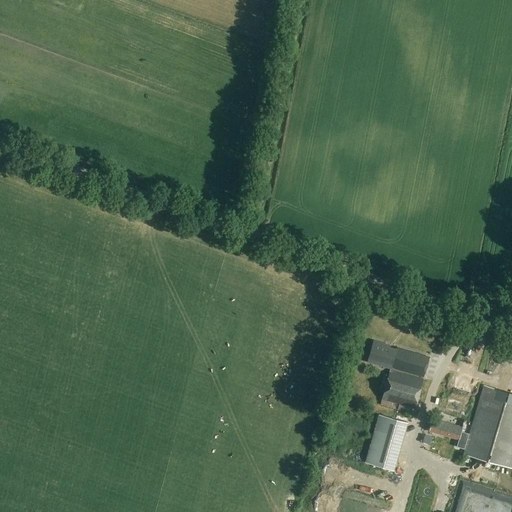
[(422,377),(427,361),(428,357),(396,347),(395,351),(388,349),(389,345),(373,340),(372,344),(369,356),(368,357),(368,359),(367,360),(383,365),(390,367),(422,377)]
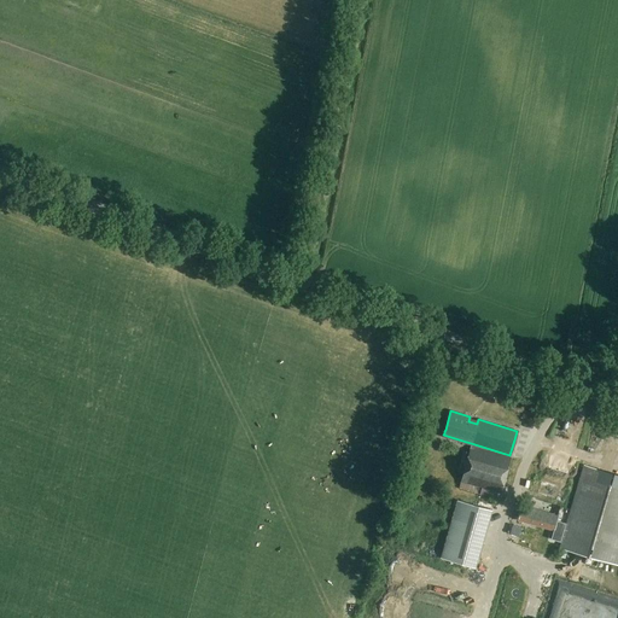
[(511,459),(474,448),(470,445),(467,452),(462,449),(456,470),(464,472),(459,488),(499,499),(511,459)]
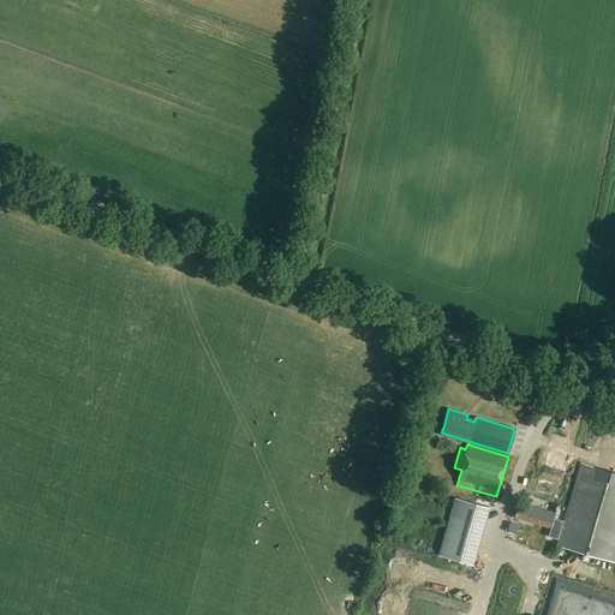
[(614,563),(614,472),(580,463),(555,547),(614,563)]
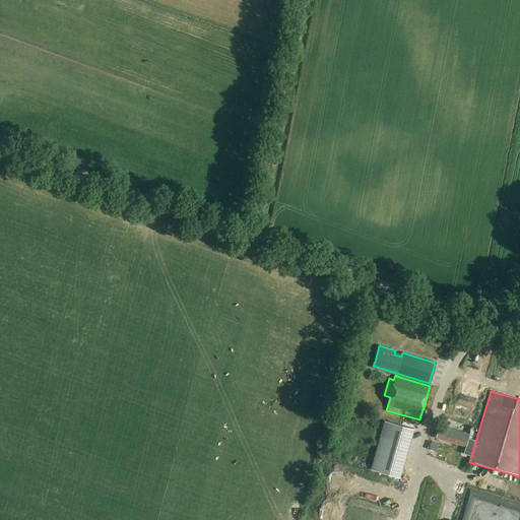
[(371,469),(399,478),(414,430),(385,420),(371,469)]
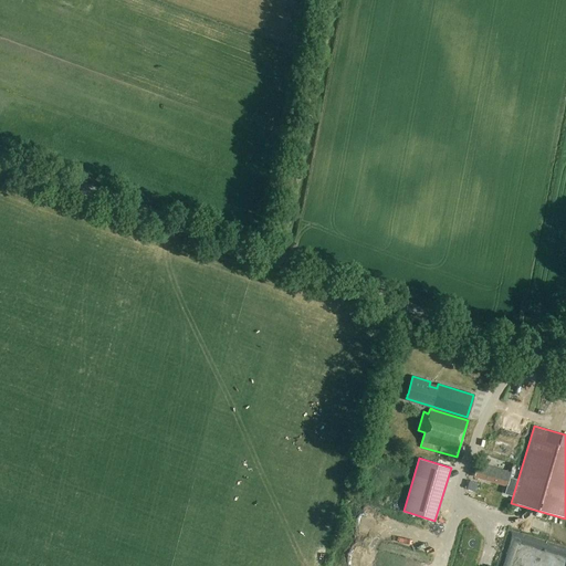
[(506,486),(511,472),(479,463),(474,478),(506,486)]
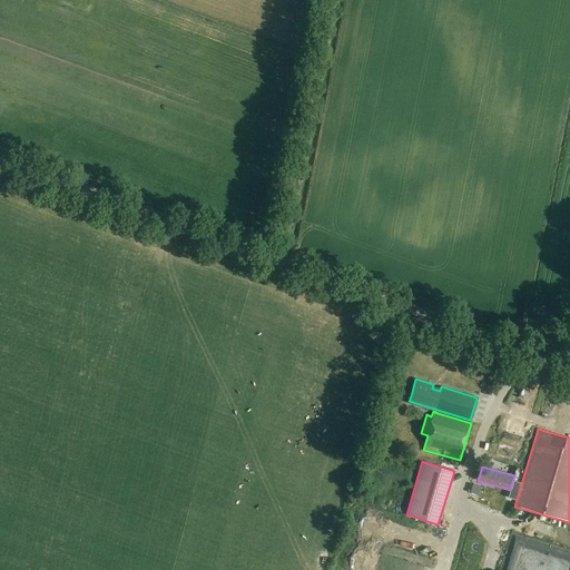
[(393,540),(383,536),(380,542),(390,547),(393,540)]
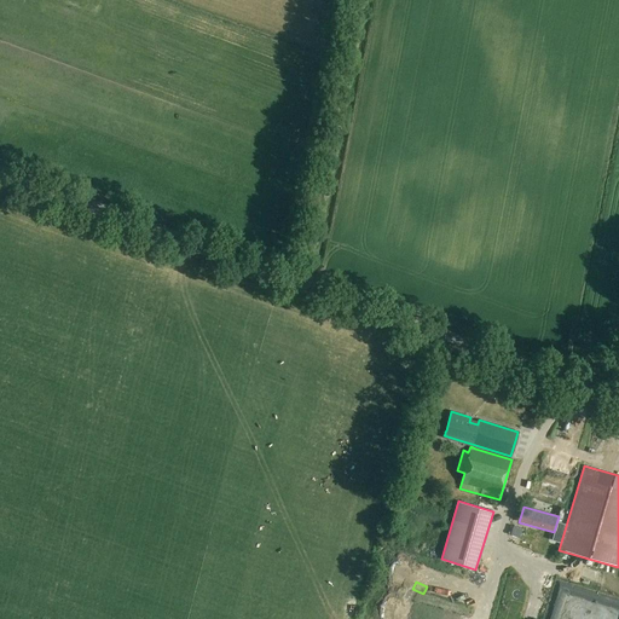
[(382,597),(404,600),(405,591),(382,589),(382,597)]
